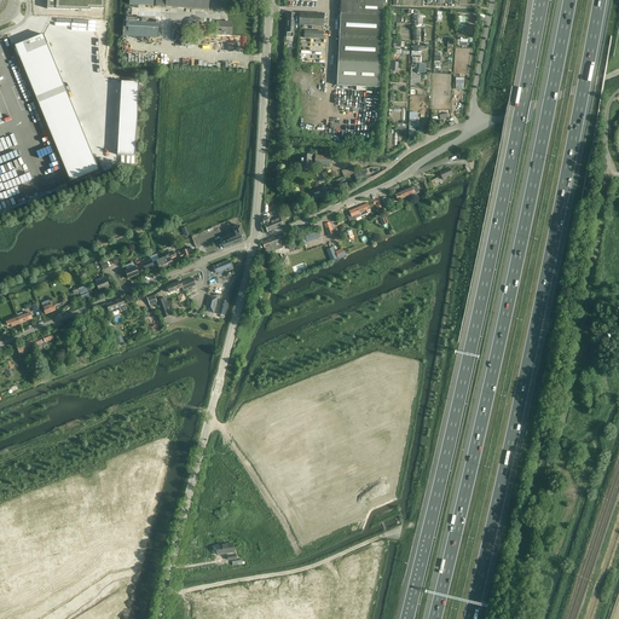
[(46,0),(47,9),(90,10),(90,9),(104,9),(103,0),(46,0)]
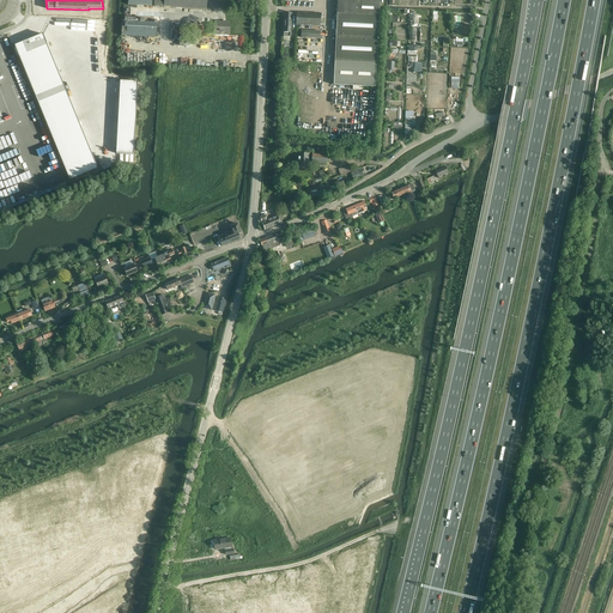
[(337,13),(335,37),(333,85),(375,87),(377,40),(378,14),(380,1),(364,0),(335,0),(333,2),(338,6),(337,13)]
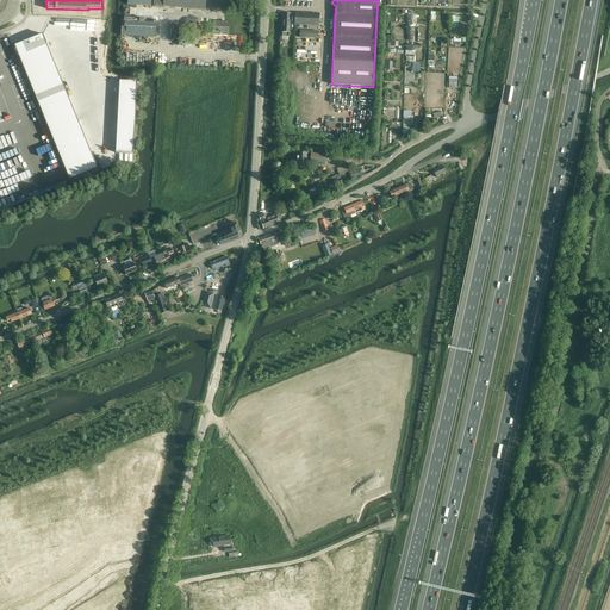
[(414,11),(414,14),(422,14),(422,16),(421,24),(424,24),(425,16),(425,13),(424,13),(424,12),(422,12),(422,11),(414,11)]
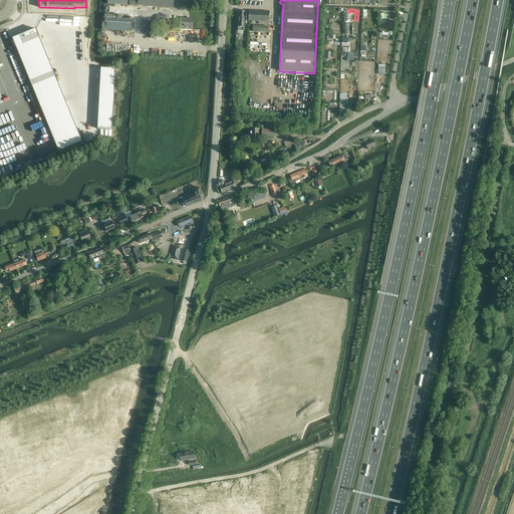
[(249,11),(248,21),(249,21),(249,23),(253,23),(253,21),(268,22),(268,12),(249,11)]
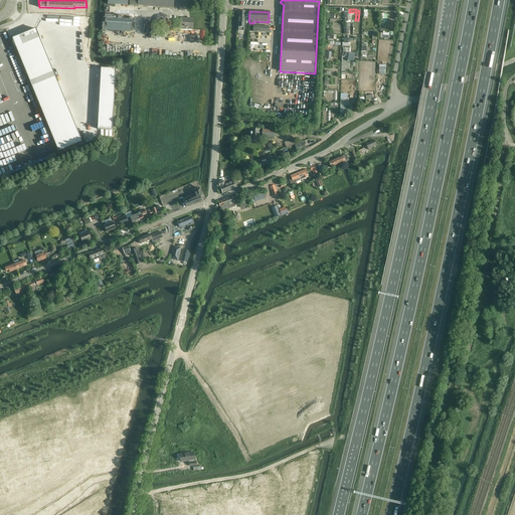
[(106,30),(131,31),(132,19),(107,18),(106,30)]
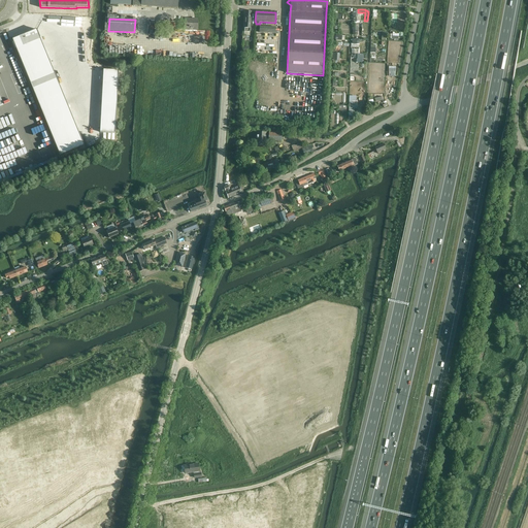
[(198,20),(191,19),(185,19),(184,27),(189,28),(189,30),(197,30),(198,20)]
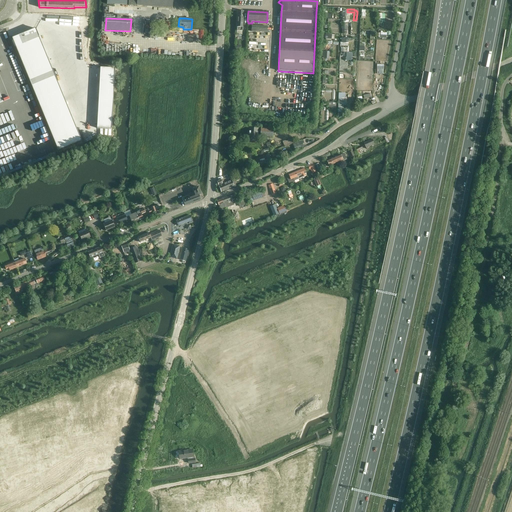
[(35,29),(12,38),(58,150),(81,141),(35,29)]
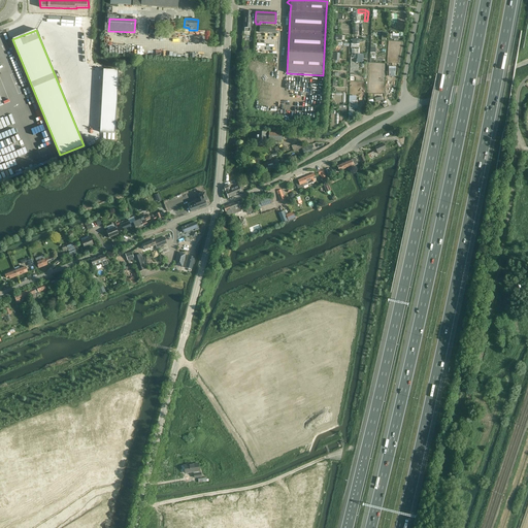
[(114,133),(119,70),(103,70),(100,132),(114,133)]
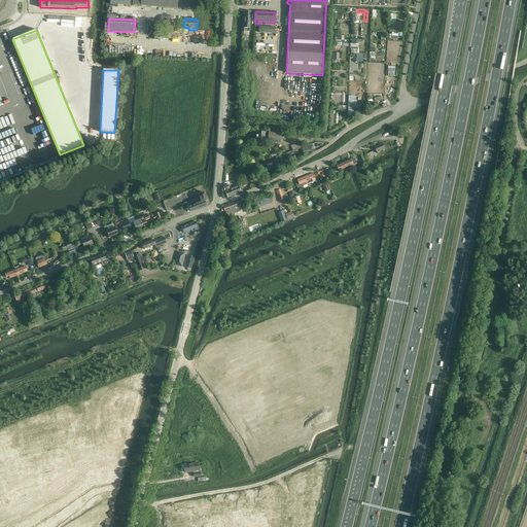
[(265,142),(265,133),(256,132),(255,142),(265,142)]
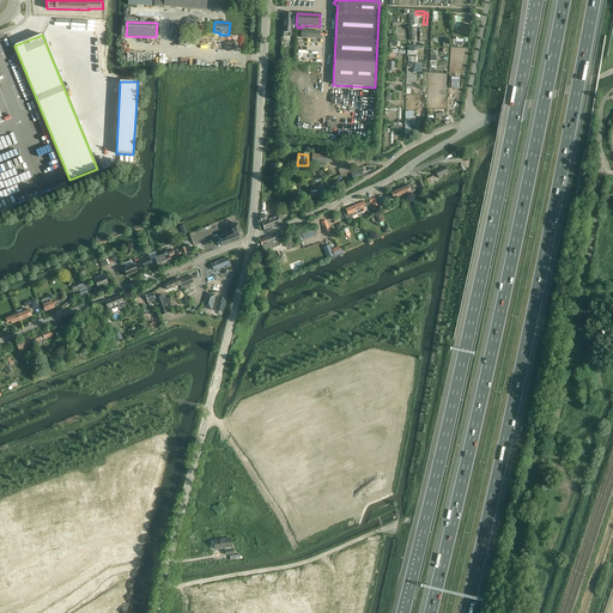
[(326,164),(327,156),(313,155),(311,164),(326,164)]
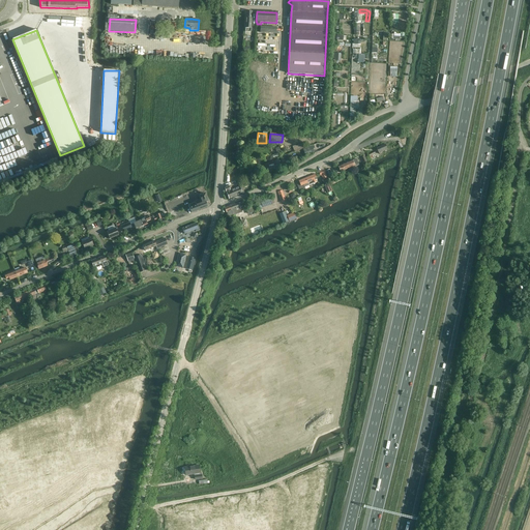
[(307,152),(306,147),(304,143),(292,147),(296,156),(299,155),(300,158),(310,154),(308,151),(307,152)]
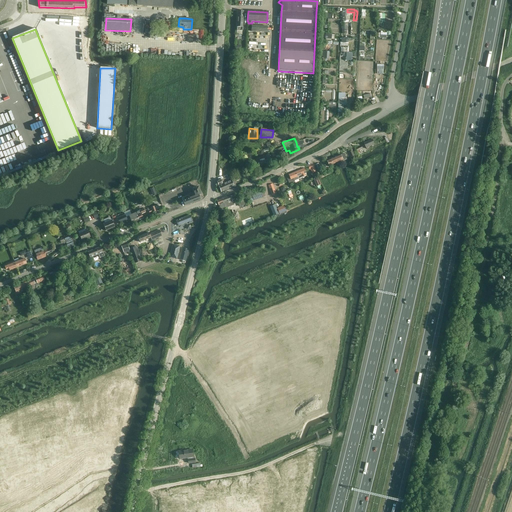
[(367,149),(369,148),(368,147),(374,145),(372,139),(364,143),(367,149)]
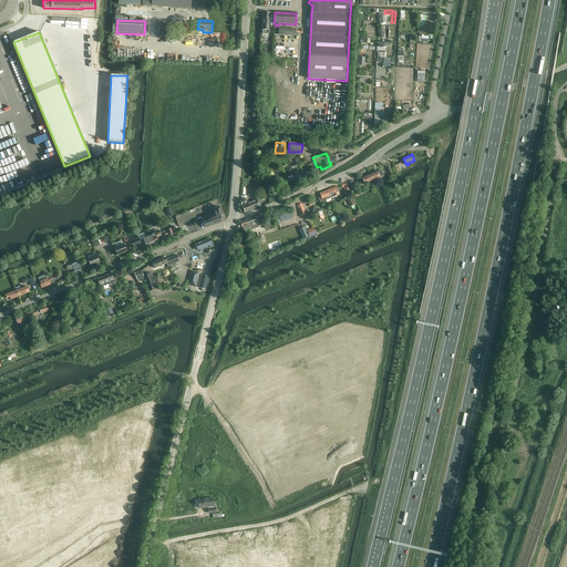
[(377,172),(369,175),(371,181),(378,178),(378,179),(384,176),(381,171),(381,169),(379,171),(377,172)]
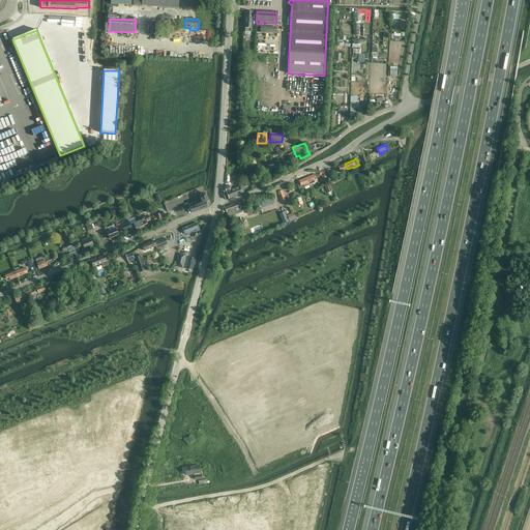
[(278,159),(265,164),(261,166),(262,171),(267,169),(268,173),(277,170),(275,165),(280,164),(278,159)]
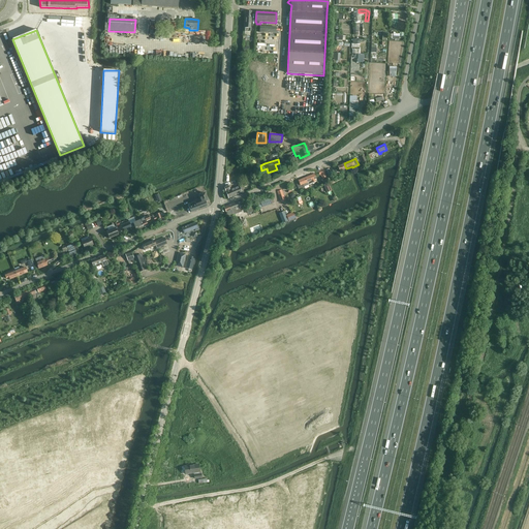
[(344,163),(337,166),(340,172),(340,173),(341,172),(341,170),(346,168),(344,163)]
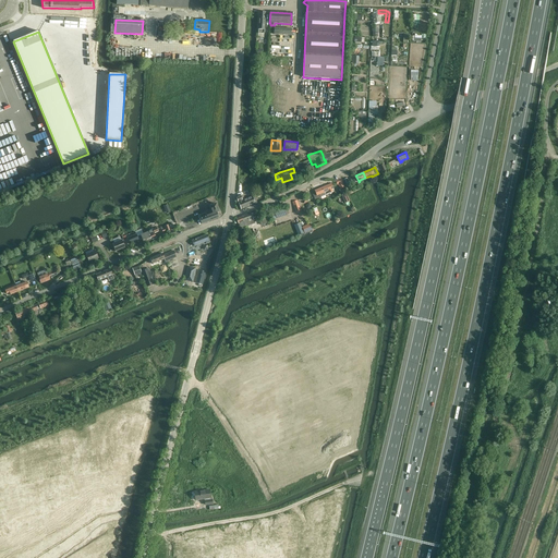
[(336,181),(337,185),(338,184),(340,190),(344,187),(341,179),(336,181)]
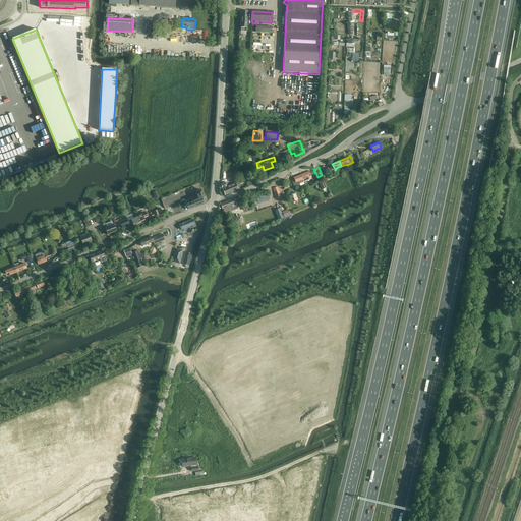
[(304,182),(311,179),(309,172),(301,175),(304,182)]
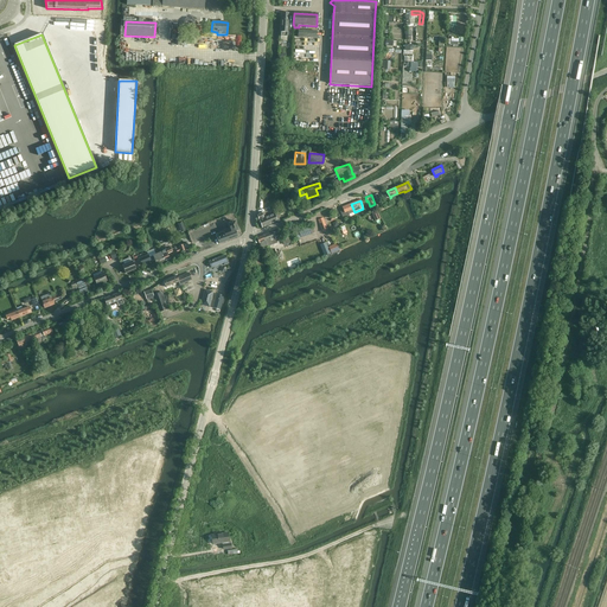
[(355,212),(351,204),(342,208),(343,210),(339,211),(342,217),(355,212)]
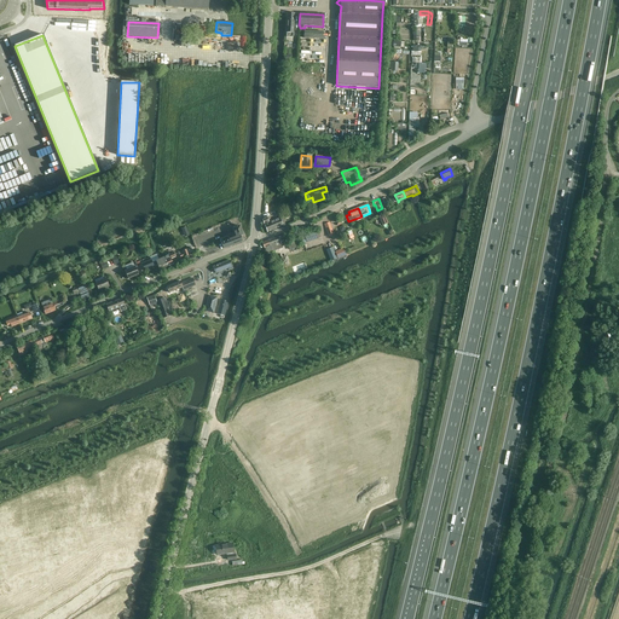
[(283,226),(282,226),(279,219),(268,223),(266,218),(262,219),(264,225),(267,232),(283,226)]
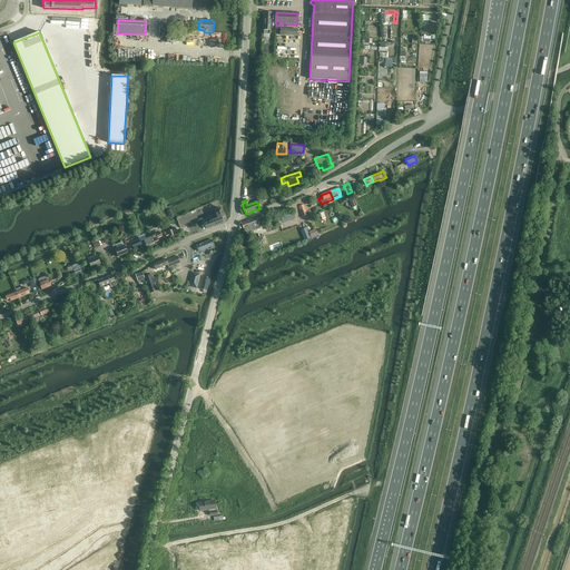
[(204,224),(206,229),(213,226),(223,223),(220,217),(224,216),(220,208),(215,210),(218,218),(212,220),(209,217),(203,220),(204,224)]
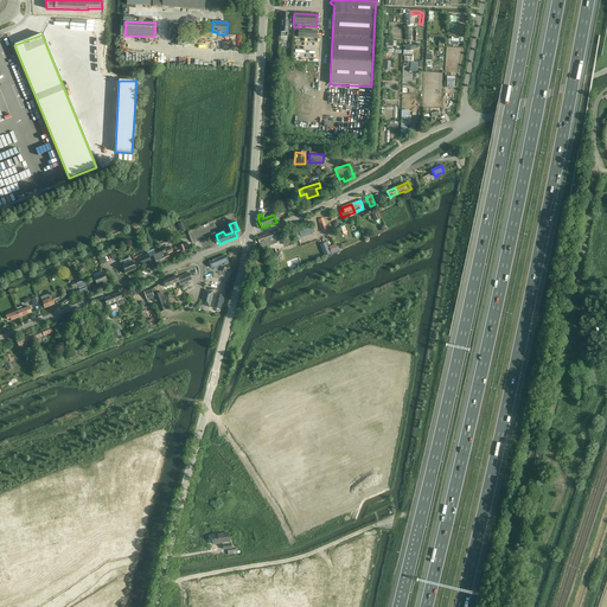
[(310,227),(299,230),(300,236),(311,234),(310,227)]
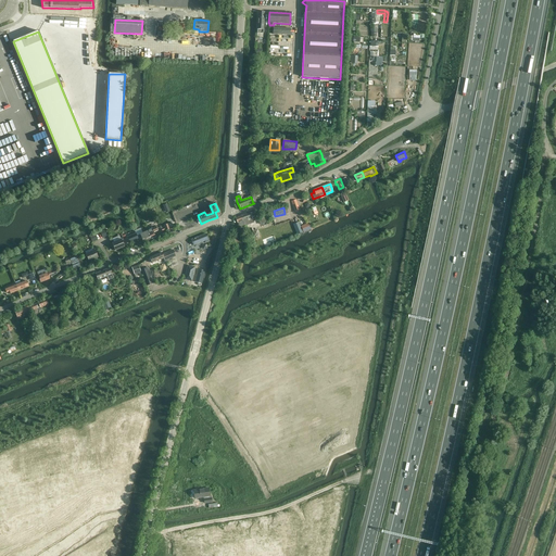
[(250,213),(241,216),(242,220),(244,226),(247,225),(247,226),(254,223),(253,222),(256,220),(255,216),(253,212),(250,214),(250,213)]
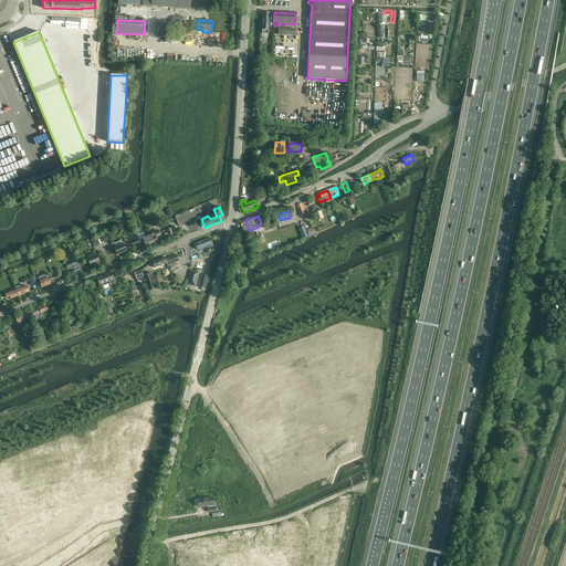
[(240,222),(241,227),(243,231),(247,231),(249,230),(247,224),(245,220),(240,222)]
